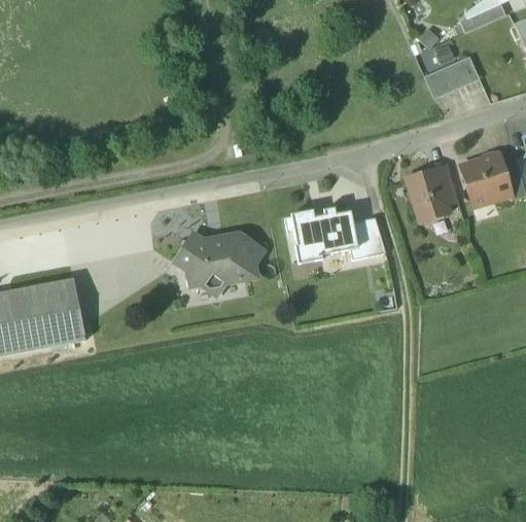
[(500,2),(476,12),(481,25),(505,14),(500,2)]
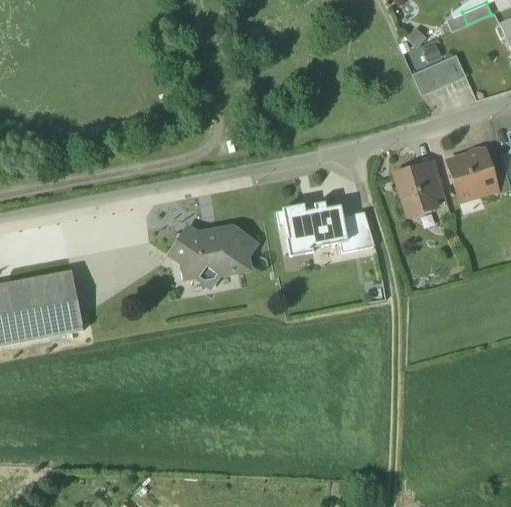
[(510,18),(499,23),(510,49),(510,18)]
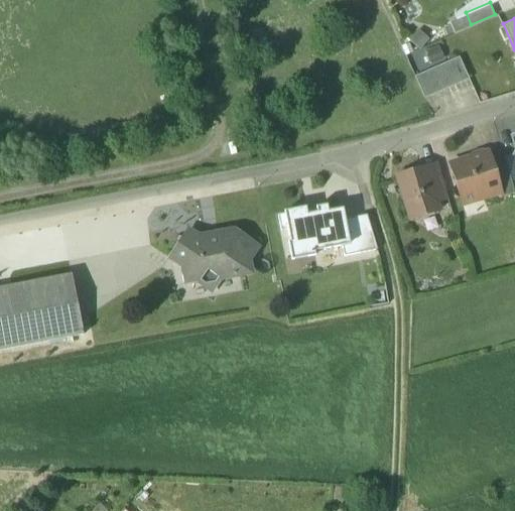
[(460,54),(415,74),(425,96),(470,77),(460,54)]
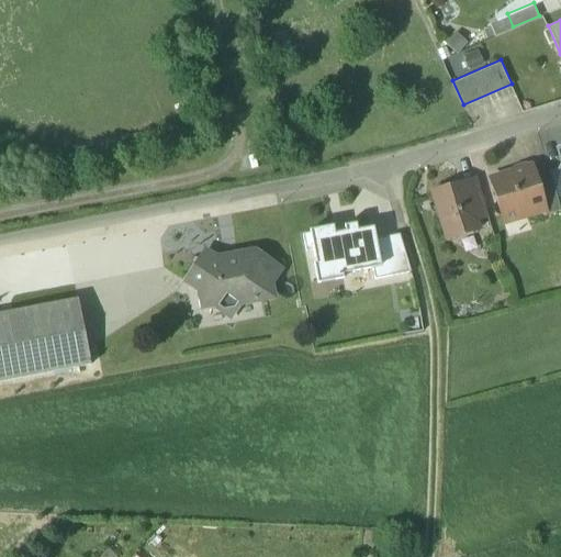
[(533,164),(492,176),(505,220),(507,219),(505,213),(520,209),(527,212),(545,208),(546,207),(537,177),(533,164)]
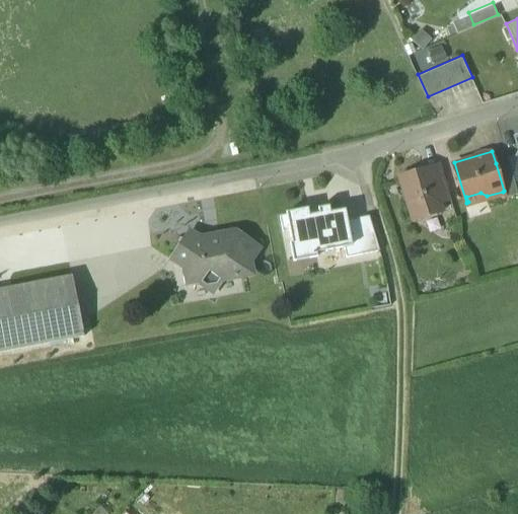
[(509,159),(496,163),(504,191),(503,192),(504,196),(517,192),(517,188),(509,159)]
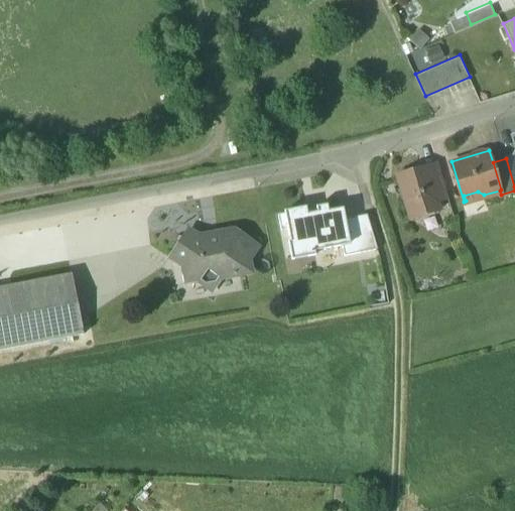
[(448,196),(439,164),(427,167),(437,199),(448,196)]
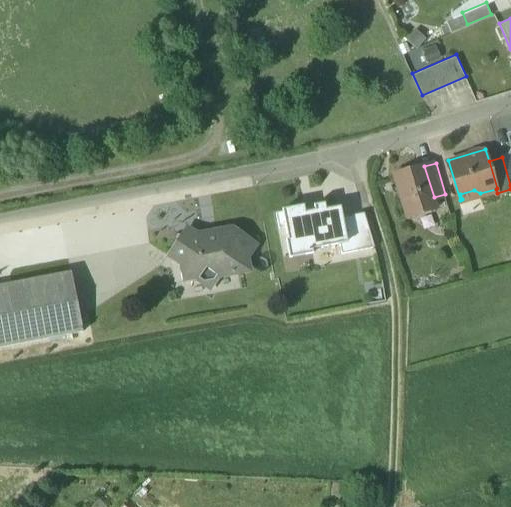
[(423,164),(395,173),(408,215),(436,206),(434,197),(424,166),(423,164)]
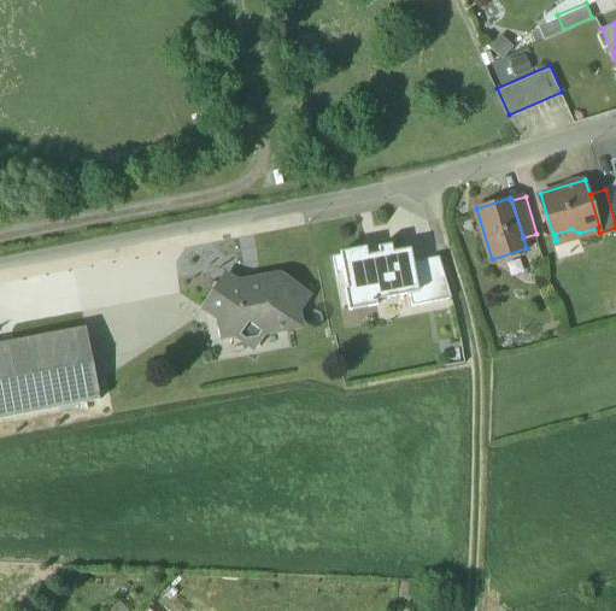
[(393,250),(392,242),(379,245),(380,252),(369,253),(367,245),(341,250),(341,252),(345,271),(347,286),(345,286),(350,309),(377,303),(377,298),(410,292),(420,289),(414,259),(411,246),(393,250)]
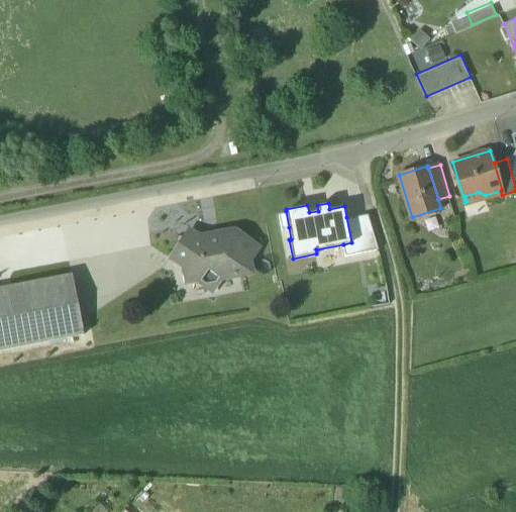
[(286,211),(279,212),(282,228),(289,227),(286,211)]
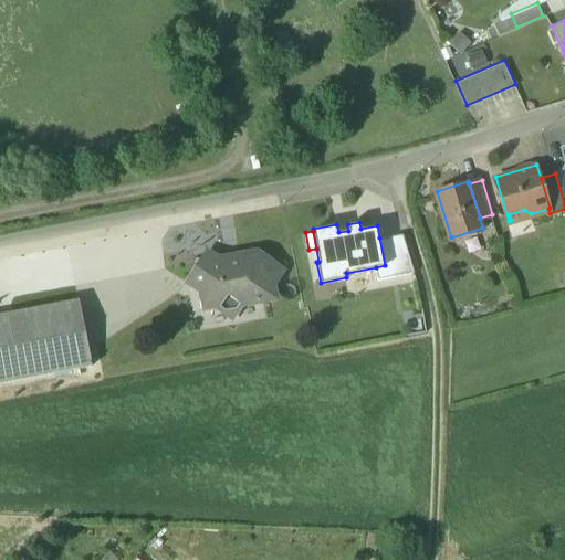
[(404,233),(379,238),(385,265),(376,267),(378,277),(415,271),(404,233)]
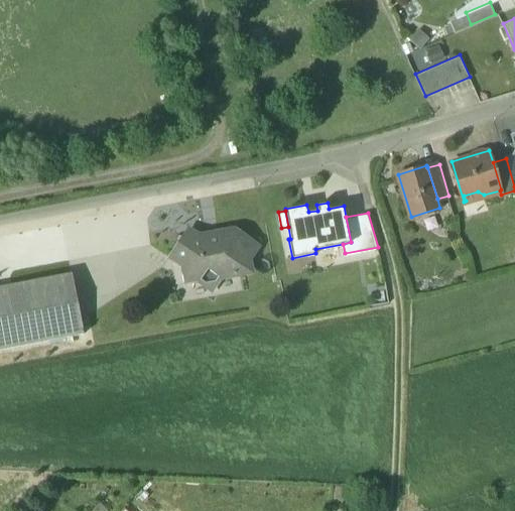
[(257,245),(236,230),(222,232),(220,236),(206,239),(189,228),(171,255),(184,264),(187,280),(199,278),(213,287),(221,275),(250,269),(248,259),(257,245)]
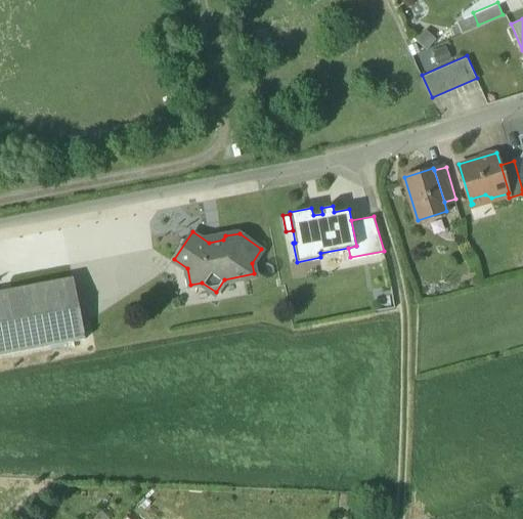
[(74,275),(0,289),(0,353),(85,337),(74,275)]
